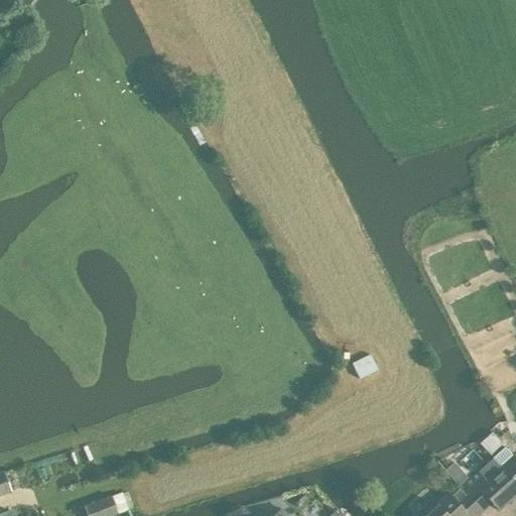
[(359,379),(378,371),(371,355),(352,363),(359,379)]
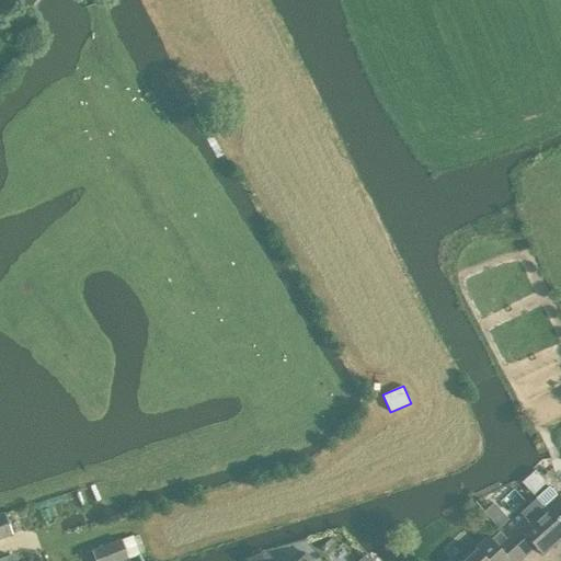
[(536,499),(500,530),(523,557),(535,546),(544,554),(560,538),(560,500),(558,495),(549,487),(536,499)]
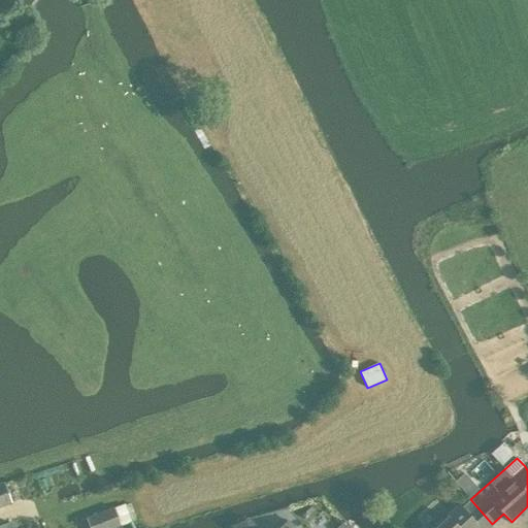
[(3,484),(0,485),(0,507),(10,503),(3,484)]
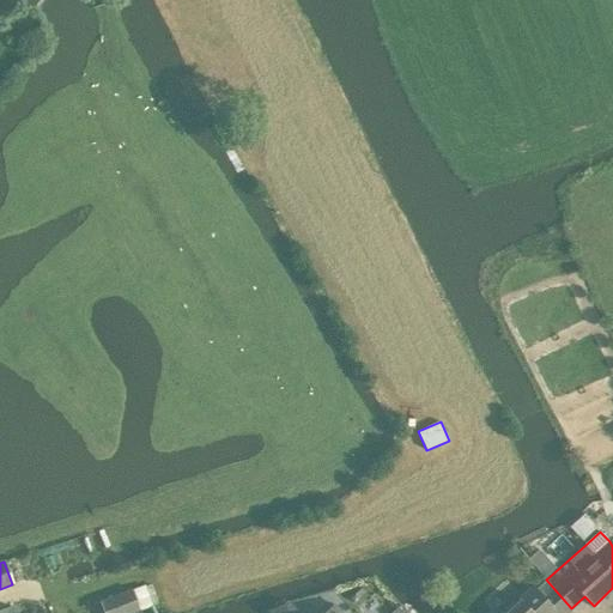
[(565,612),(571,608),(546,580),(535,589),(533,586),(502,612),(565,612)]
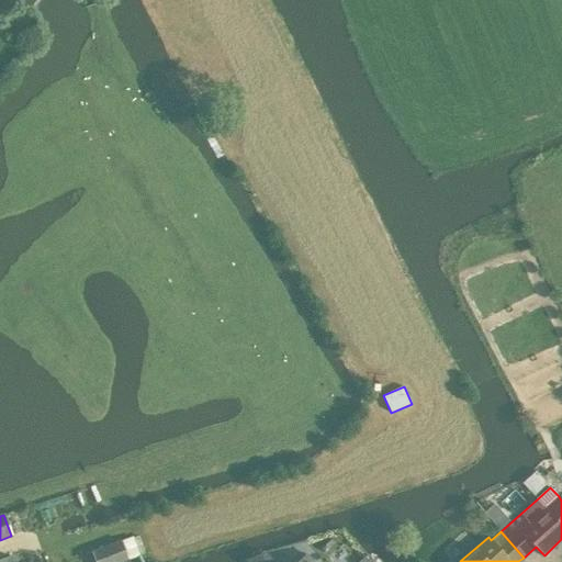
[(121,540),(91,551),(94,561),(122,561),(128,560),(121,540)]
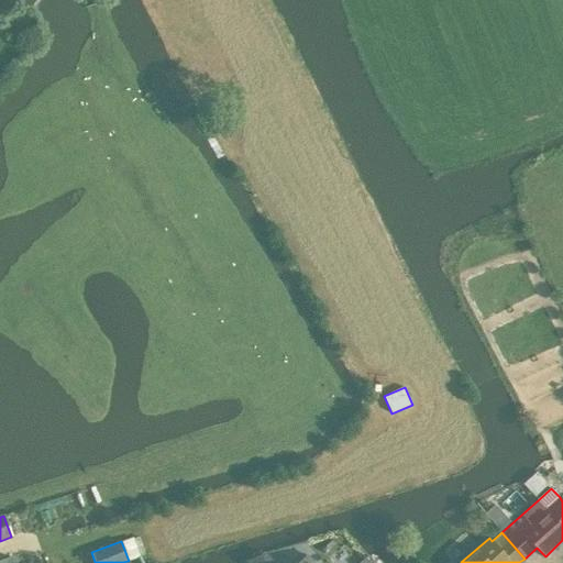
[(315,562),(306,553),(295,562),(315,562)]
